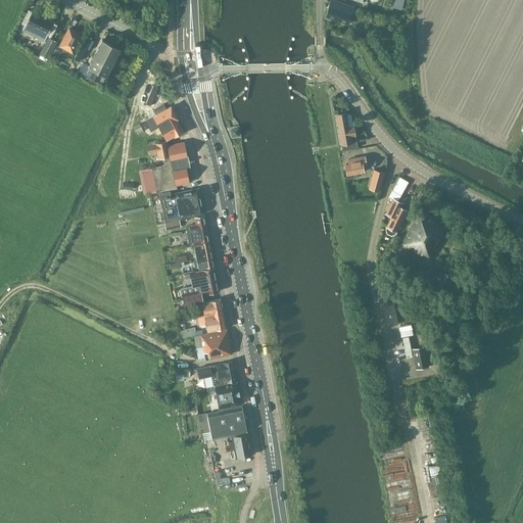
[(330,0),(325,17),(335,20),(334,22),(340,25),(340,22),(347,25),(353,7),(330,0)]
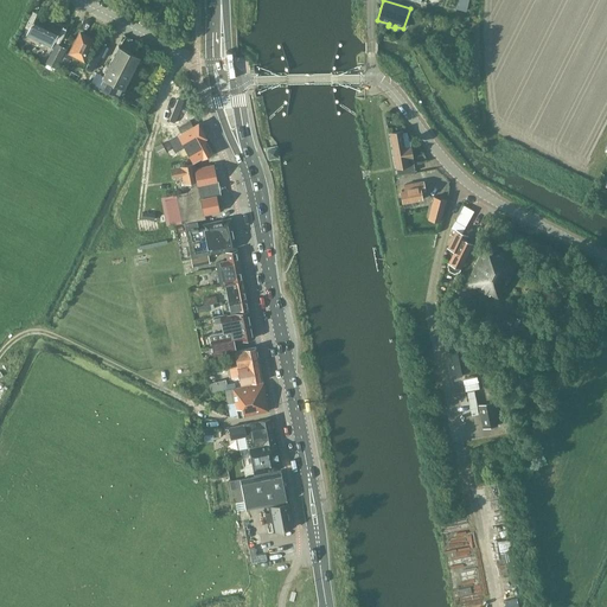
[(26,36),(50,49),(52,50),(45,64),(56,70),(66,50),(53,43),(62,26),(37,14),(26,36)]
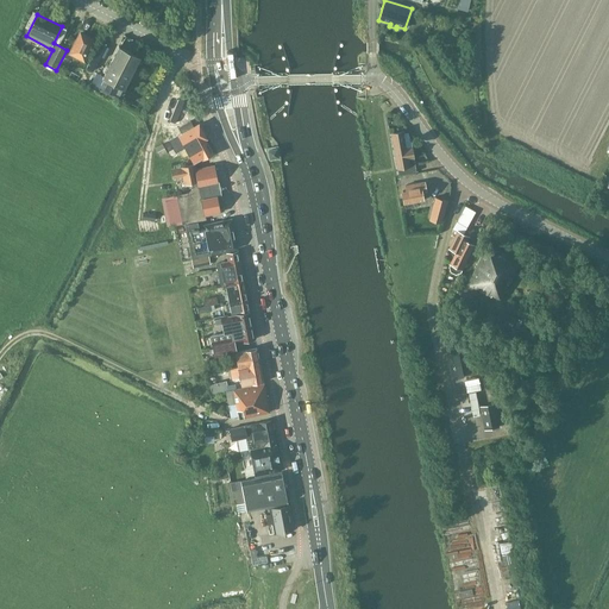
[(107,30),(101,42),(105,44),(112,32),(107,30)]
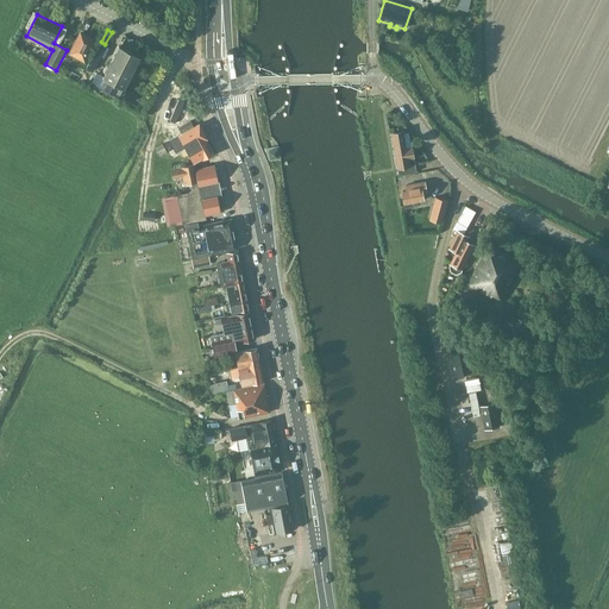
[(80,33),(69,55),(82,62),(94,41),(80,33)]
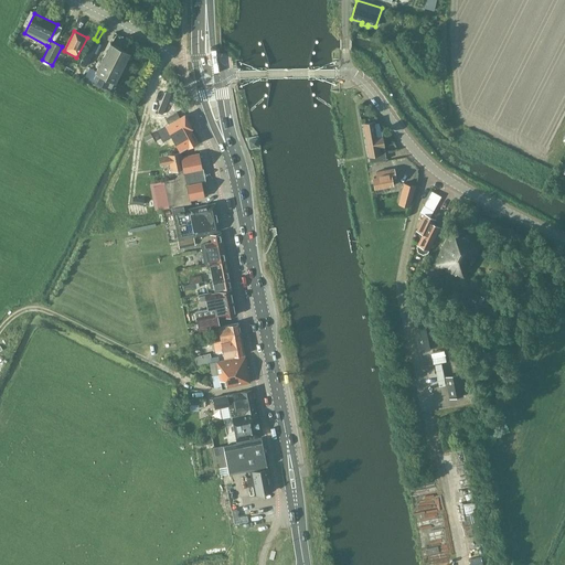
[(115,82),(130,53),(109,43),(95,72),(88,68),(84,77),(108,89),(112,81),(115,82)]
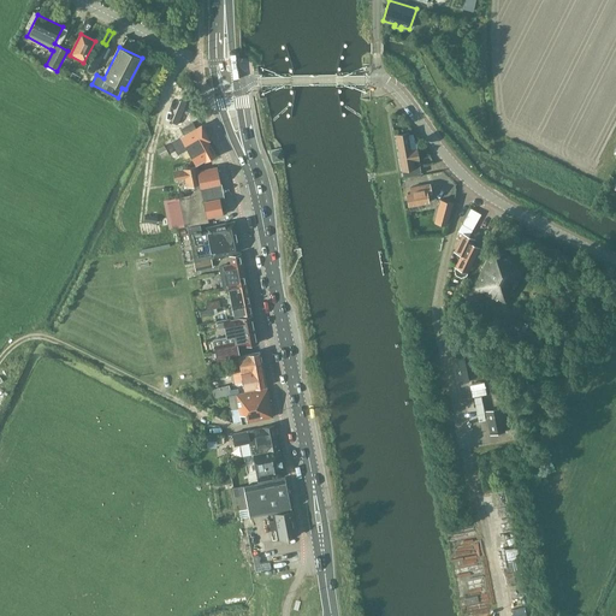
[(65,58),(60,67),(67,72),(72,63),(65,58)]
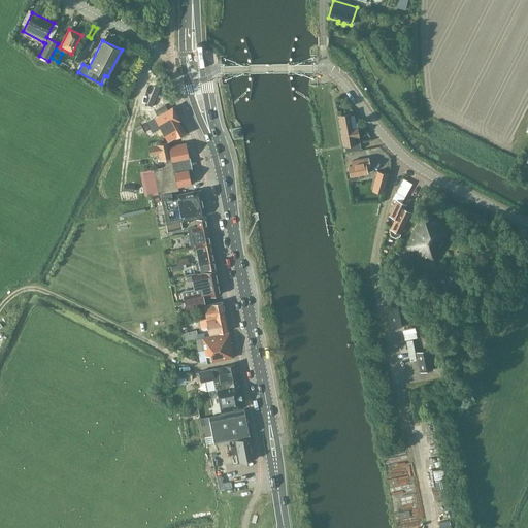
[(154,86),(146,105),(152,107),(159,88),(154,86)]
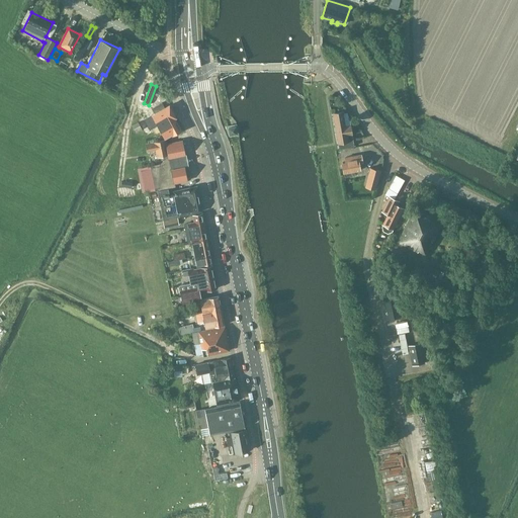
[(146,132),(157,125),(164,138),(171,134),(173,137),(181,132),(174,118),(176,118),(169,106),(141,121),(146,132)]
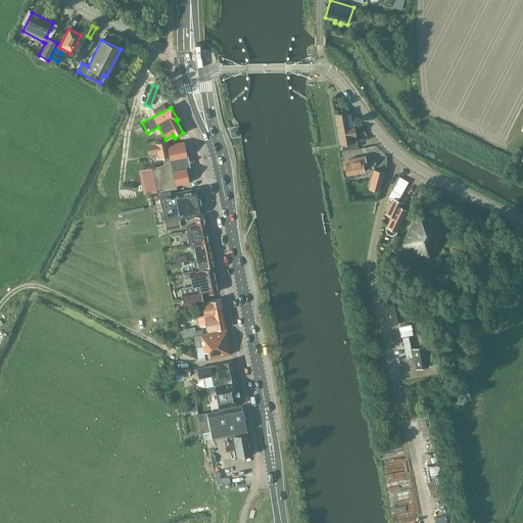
[(335,115),(341,146),(342,151),(358,148),(355,137),(353,126),(350,114),(346,114),(346,112),(335,115)]
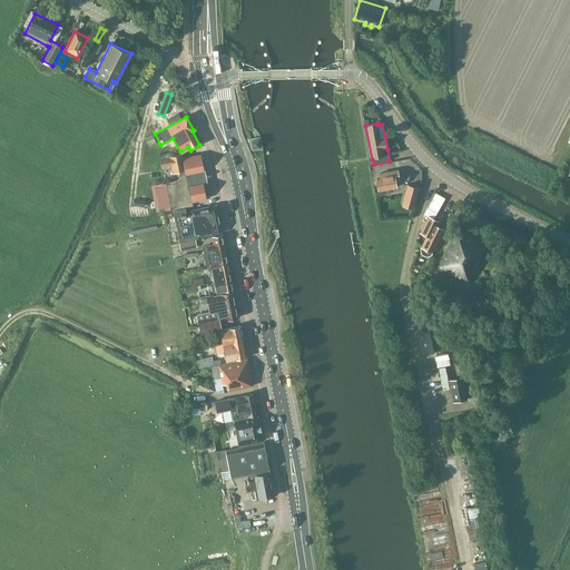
[(149,146),(156,143),(151,135),(145,138),(149,146)]
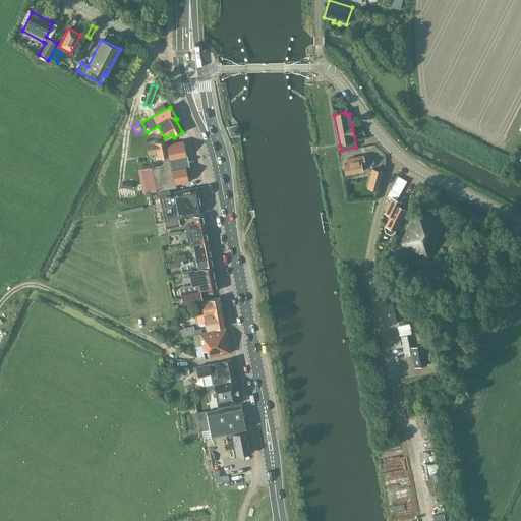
[(152,167),(139,169),(143,194),(156,192),(159,191),(168,189),(175,187),(175,184),(187,182),(185,168),(183,168),(181,157),(186,156),(183,141),(167,145),(166,140),(154,143),(149,145),(146,146),(147,153),(150,152),(156,151),(159,160),(164,158),(165,161),(161,165),(152,167)]
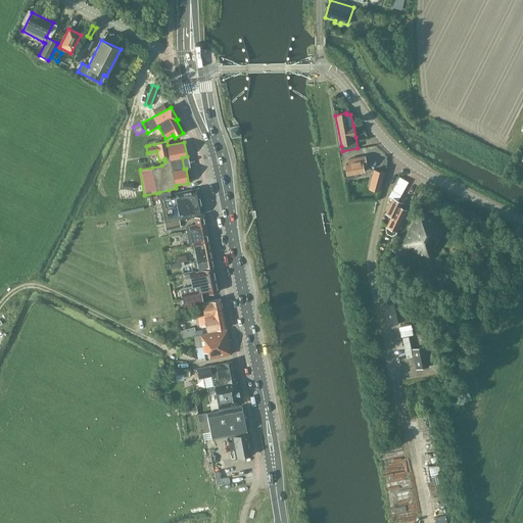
[(346,175),(363,172),(361,162),(362,162),(362,161),(365,161),(364,156),(347,159),(348,163),(345,164),(346,175)]
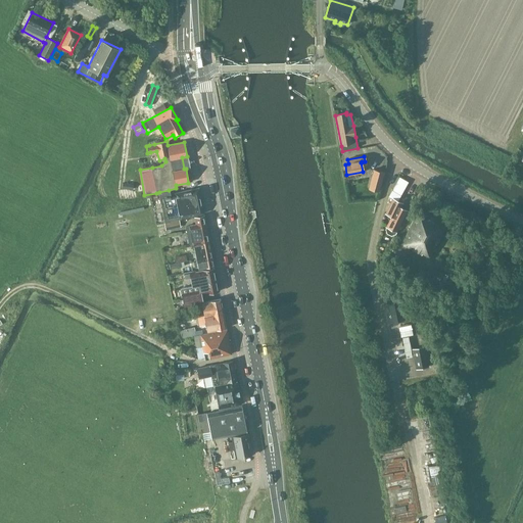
[(374,170),(369,189),(378,192),(383,173),(374,170)]
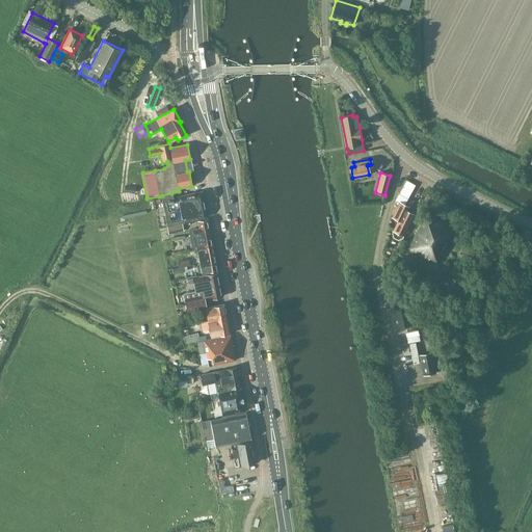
[(400,191),(399,194),(400,194),(407,198),(415,185),(406,181),(400,191)]
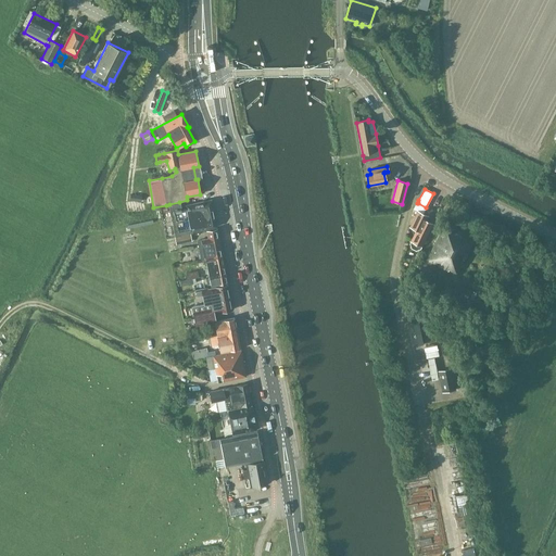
[(179,202),(169,204),(175,235),(216,227),(211,200),(185,205),(186,210),(181,210),(179,202)]
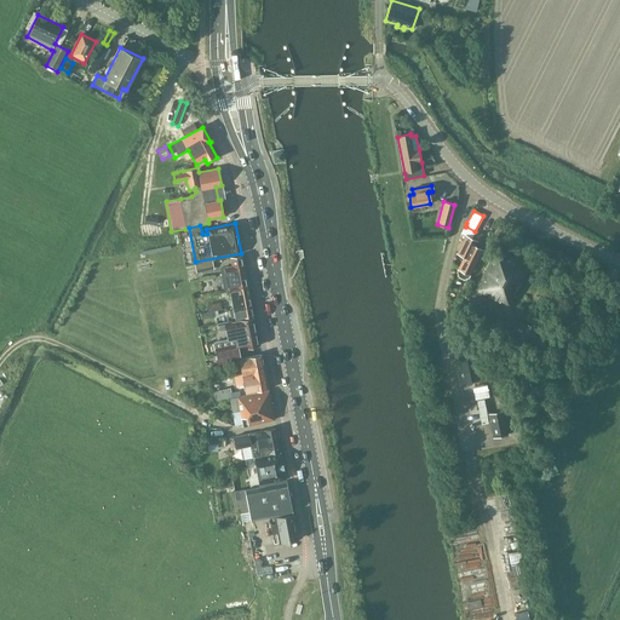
[(468,276),(469,275),(470,275),(482,250),(471,245),(472,240),(465,236),(457,254),(464,257),(458,269),(457,271),(459,276),(463,279),(468,276)]
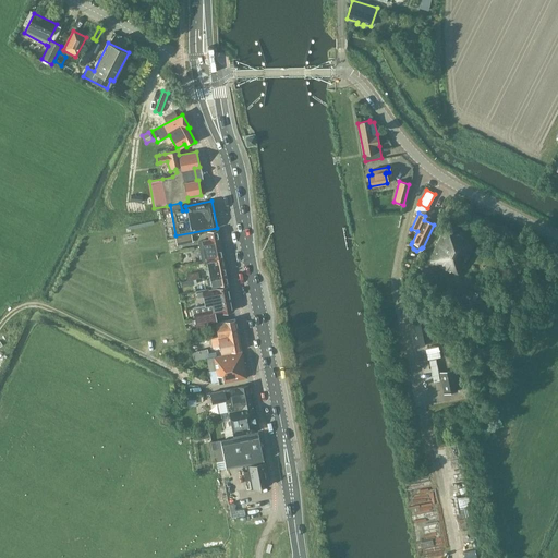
[(475,240),(446,225),(426,262),(449,273),(450,271),(458,275),(459,275),(475,241),(475,240)]
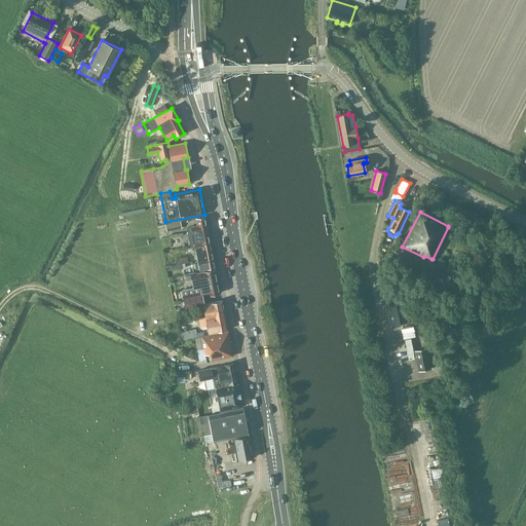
[(193,226),(186,228),(188,237),(208,233),(204,218),(195,219),(196,226),(193,226)]
